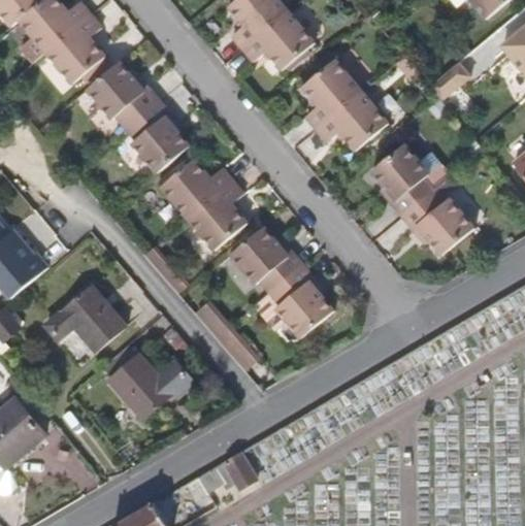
[(0,0),(0,11),(11,25),(19,20),(42,0),(0,0)]
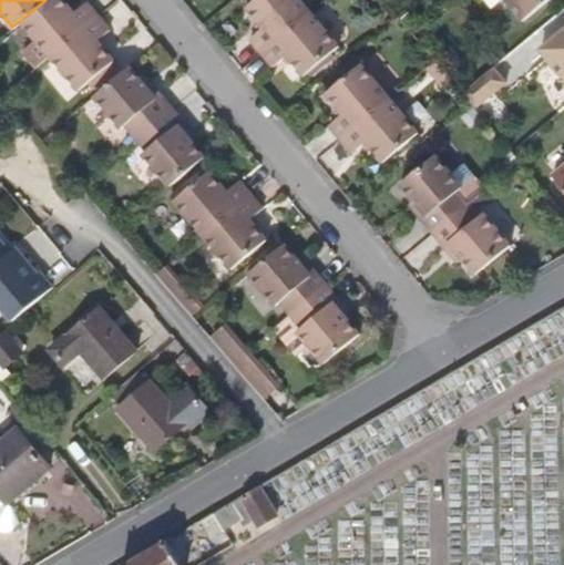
[(96,16),(85,1),(72,11),(63,0),(45,0),(20,21),(48,55),(96,16)]
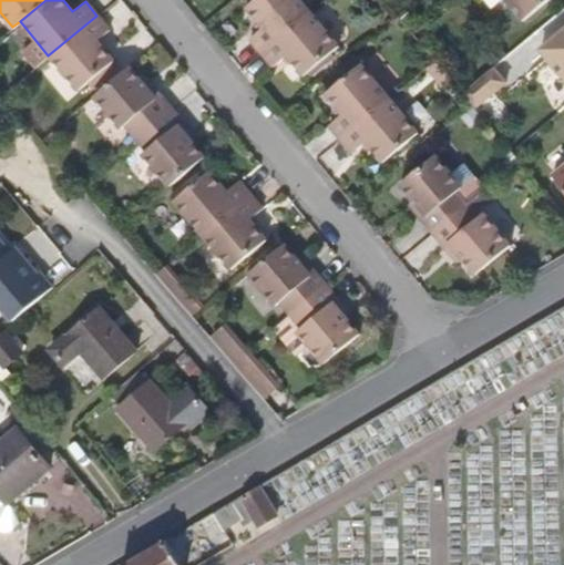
[(308,10),(299,0),(247,0),(243,3),(260,24),(248,34),(260,50),(308,10)]
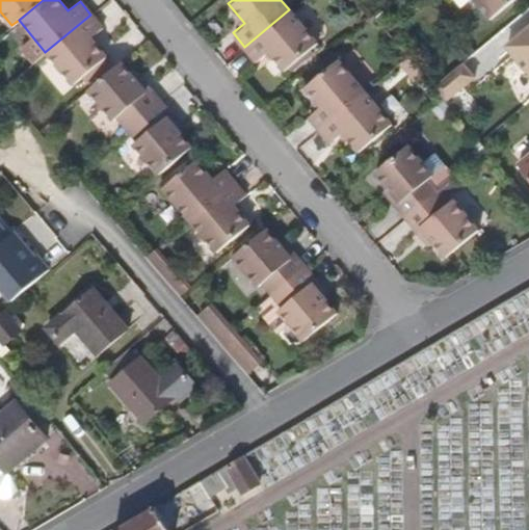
[(468,0),(485,21),(510,0),(468,0)]
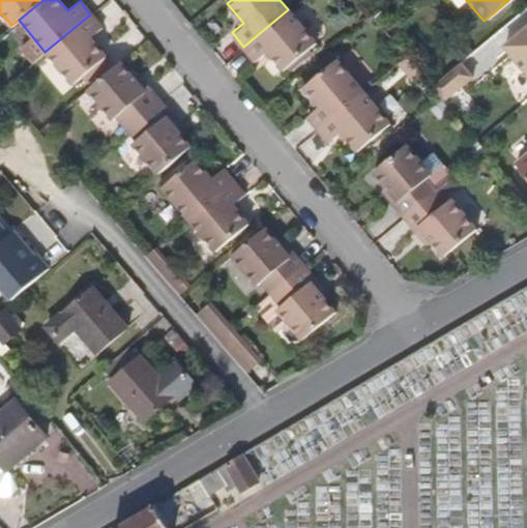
[(314,41),(288,9),(243,47),(253,59),(265,49),(282,68),(314,41)]
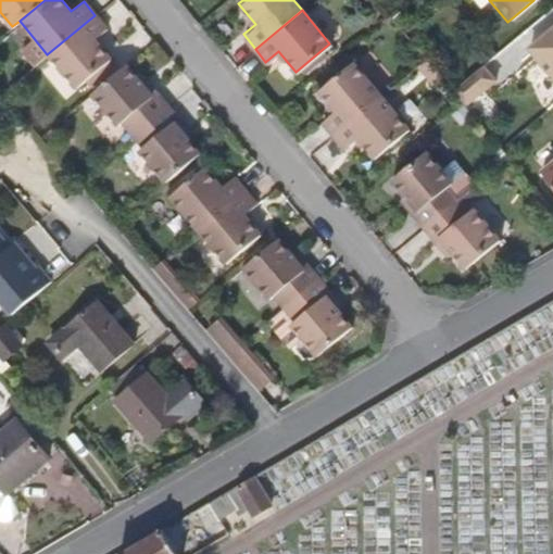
[(111,60),(95,40),(107,29),(95,15),(47,54),(75,89),(111,60)]
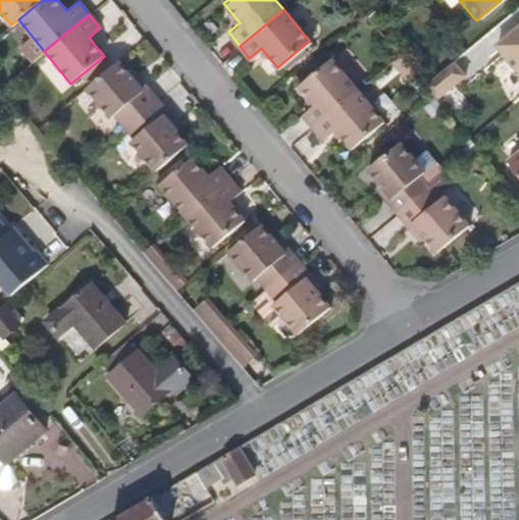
[(518,26),(491,49),(518,82),(518,26)]
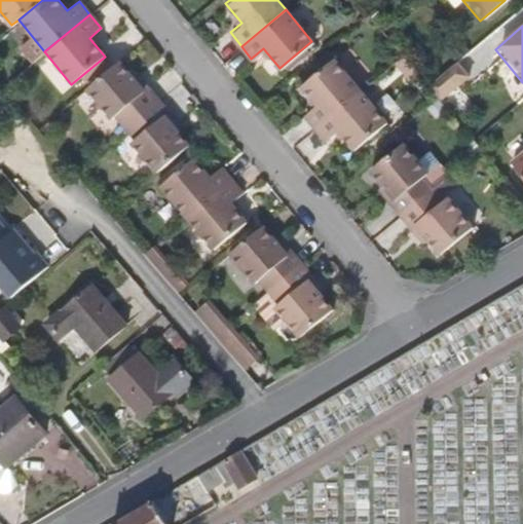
[(315,127),(360,90),(333,59),(300,85),(316,104),(304,114),(315,127)]
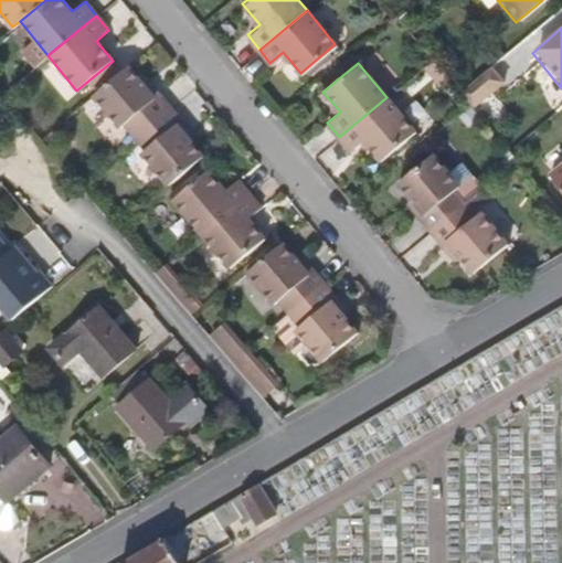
[(134,138),(170,107),(159,94),(155,97),(128,65),(93,95),(119,128),(124,125),(134,138)]
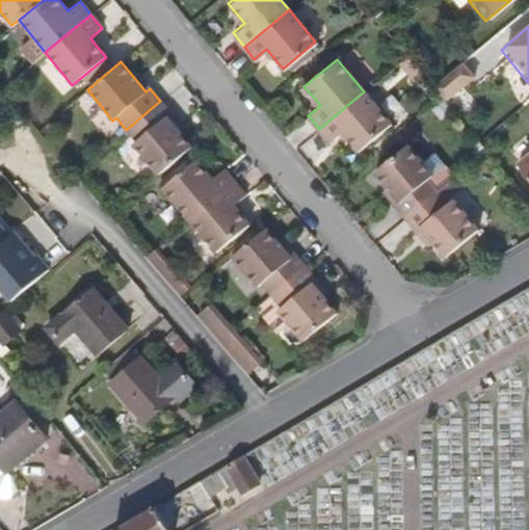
[(474,78),(461,63),(433,87),(445,102),(474,78)]
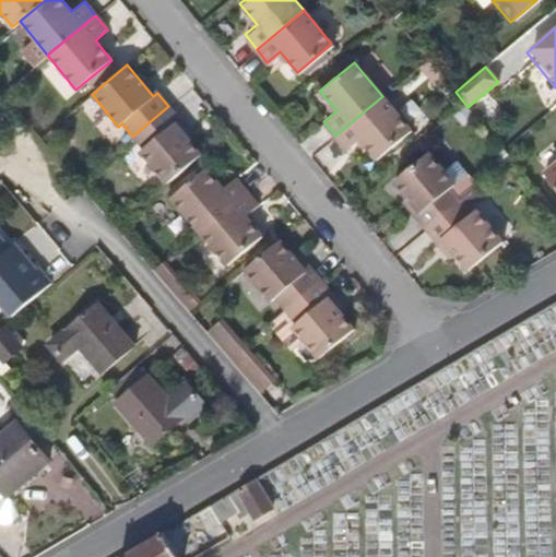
[(411,130),(382,96),(335,135),(346,149),(359,139),(376,158),(411,130)]
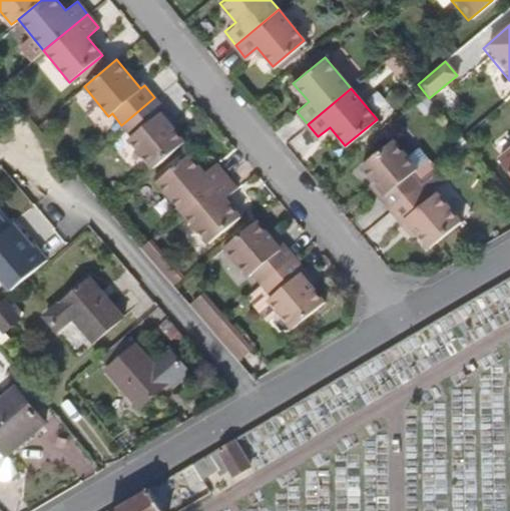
[(183,142),(160,113),(165,110),(154,97),(121,125),(131,136),(128,139),(152,168),(183,142)]
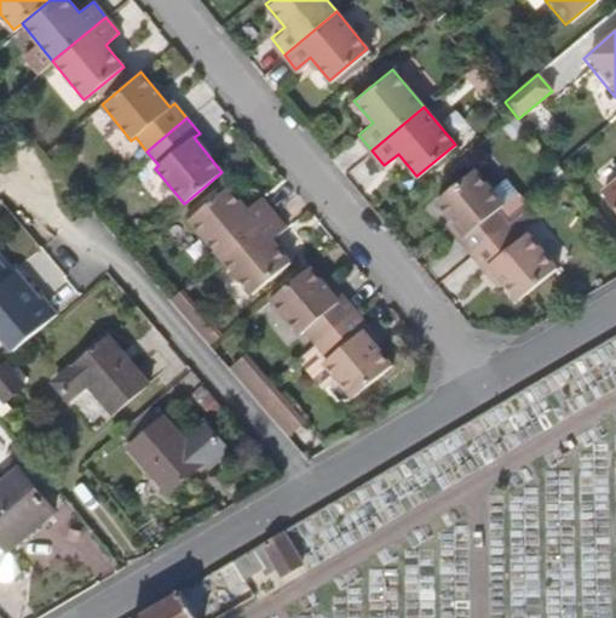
[(510,222),(496,206),(501,202),(491,192),(473,170),(436,201),(464,235),(459,239),(472,255),(510,222)]
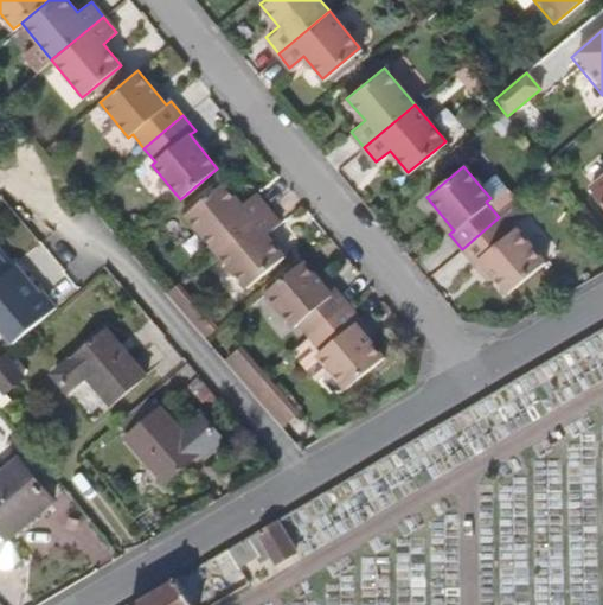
[(517,202),(495,176),(481,188),(491,198),(486,202),(499,217),(517,202)]
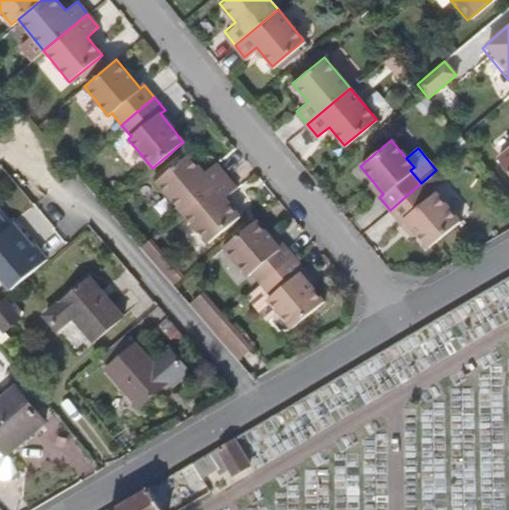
[(508,172),(508,148),(497,158),(508,172)]
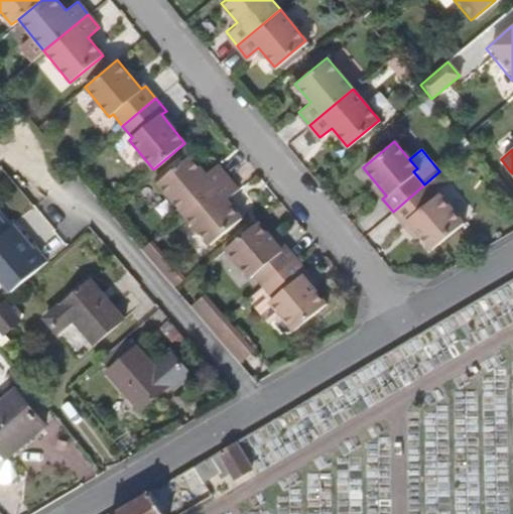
[(183,215),(228,177),(218,165),(207,174),(191,156),(158,183),(183,215)]
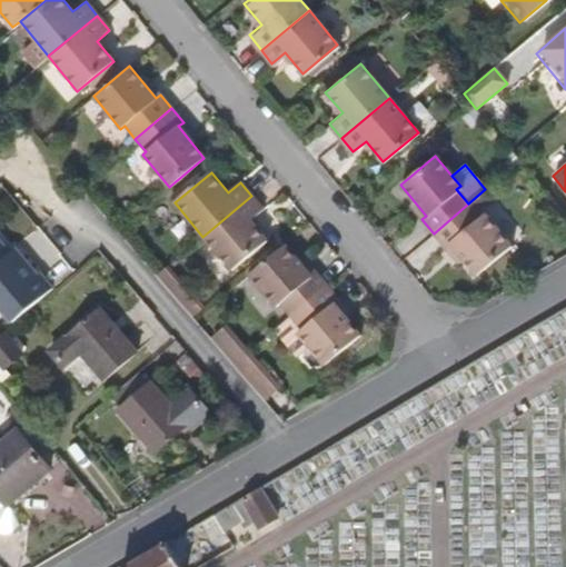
[(267,240),(251,220),(264,210),(251,196),(202,237),(231,270),(267,240)]
